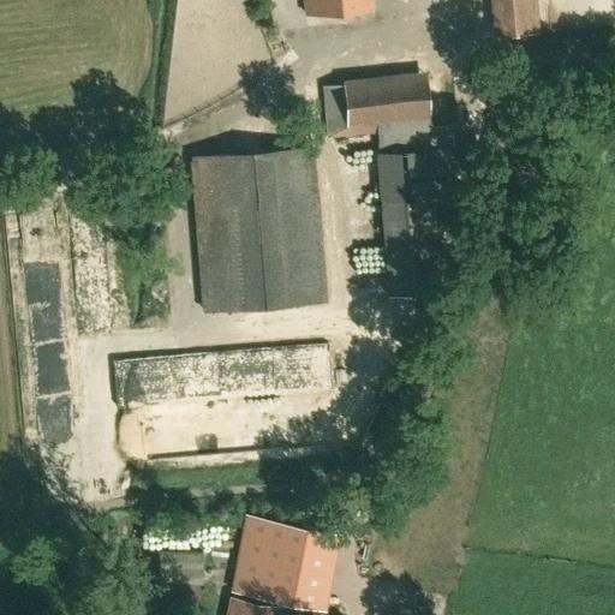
[(375,6),(374,0),(305,0),(306,13),(375,6)]
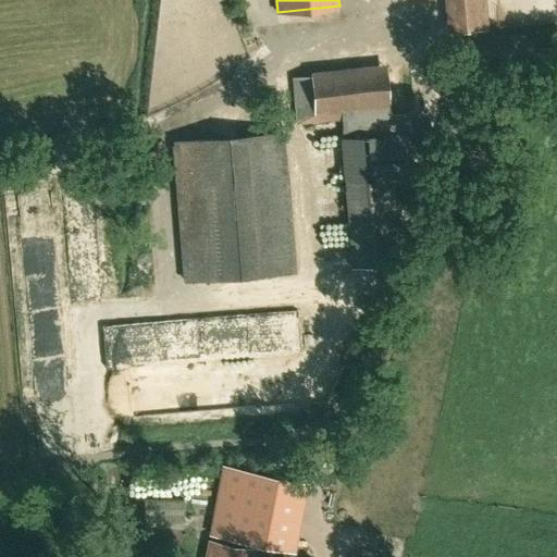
[(483,0),(449,0),(453,29),(485,26),(483,0)]
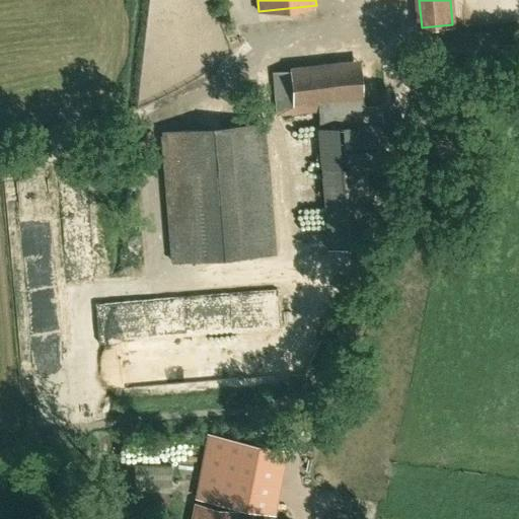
[(292,104),(290,71),(272,72),(276,116),(293,114),(295,132),(383,123),(381,104),(364,105),(363,98),(292,104)]
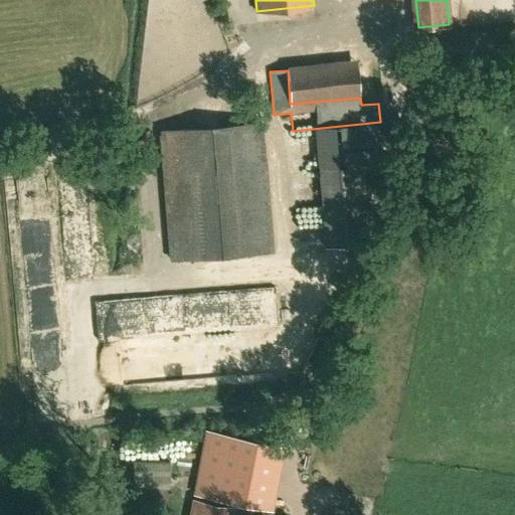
[(272,251),(262,123),(160,131),(170,260),(272,251)]
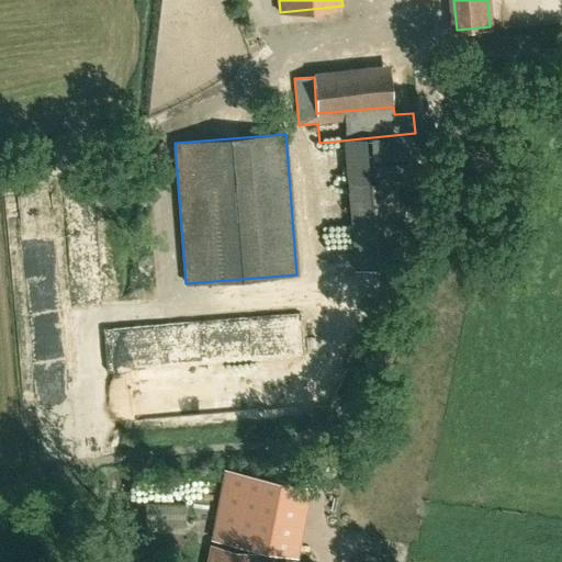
[(345,141),(356,269),(402,265),(394,182),(412,181),(407,135),(345,141)]
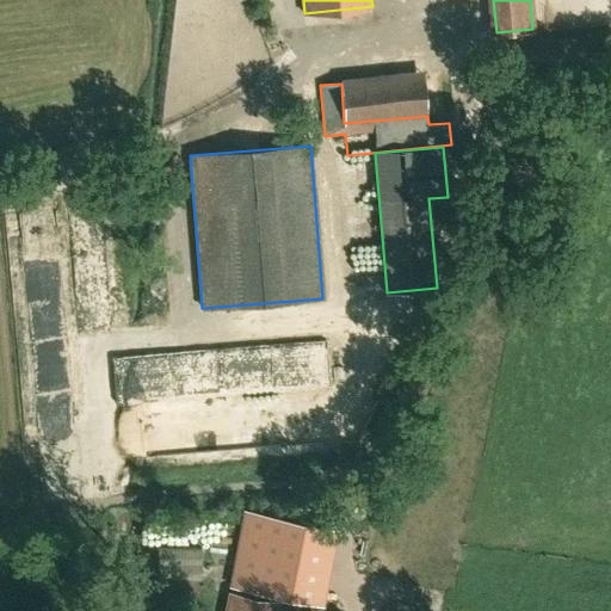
[(113,357),(116,402),(130,401),(129,381),(144,380),(144,356),(113,357)]
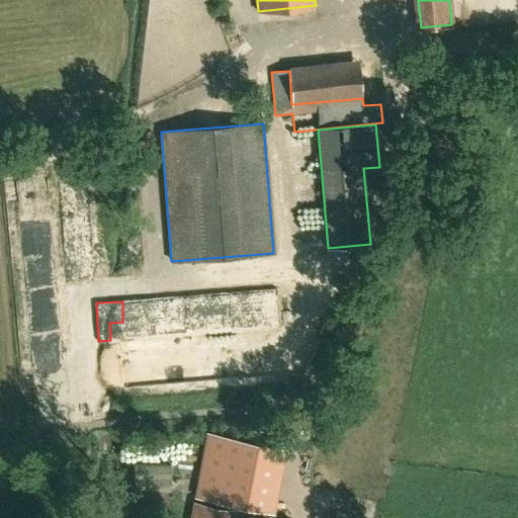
[(208,433),(196,497),(268,510),(280,446),(208,433)]
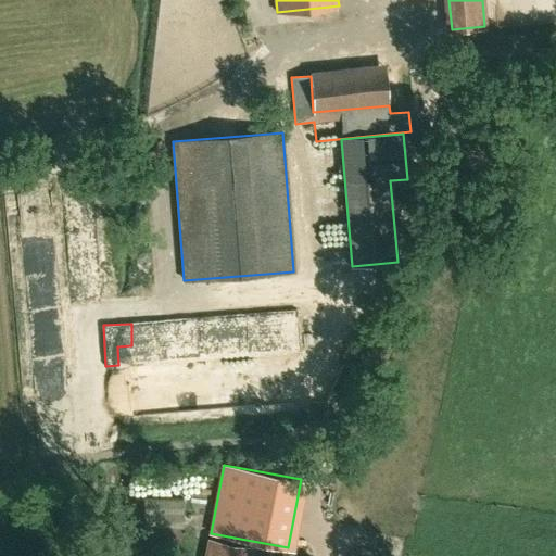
[(251,555),(253,547),(210,540),(206,555),(251,555)]
